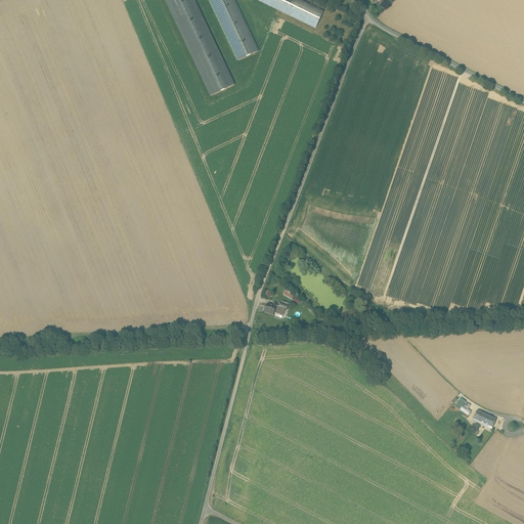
[(164,0),(211,96),(234,85),(192,0),(164,0)]
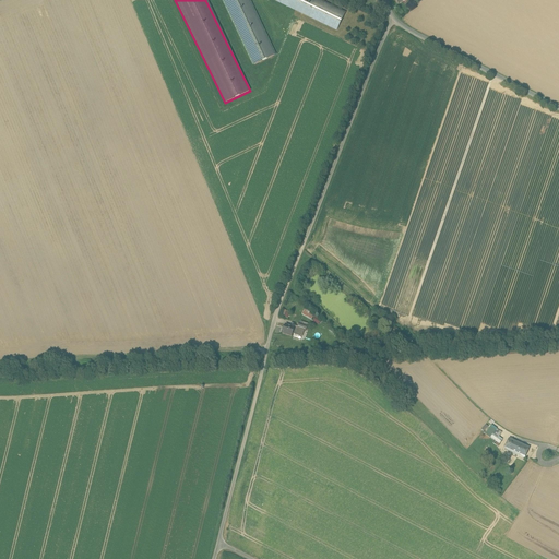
[(224,0),(254,64),(274,56),(248,0),(224,0)]
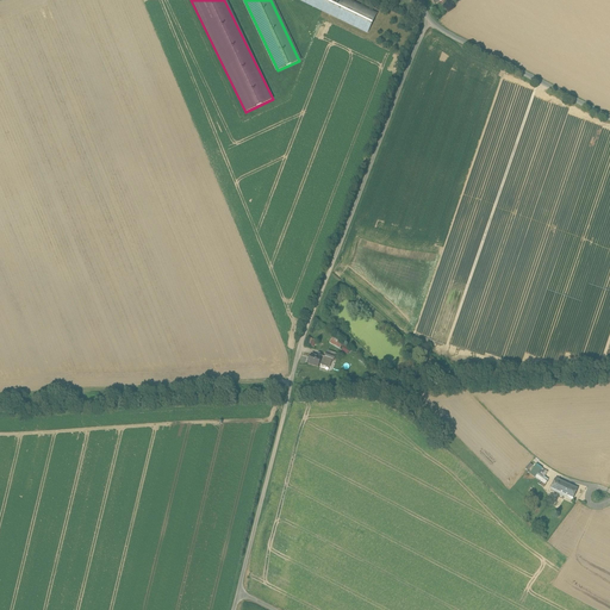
[(377,14),(346,0),(300,0),(368,32),(377,14)]
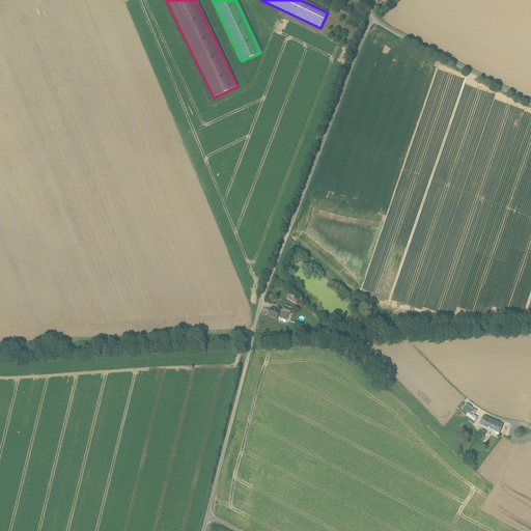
[(277,310),(271,308),(269,316),(277,319),(280,310),(277,309),(277,310)]
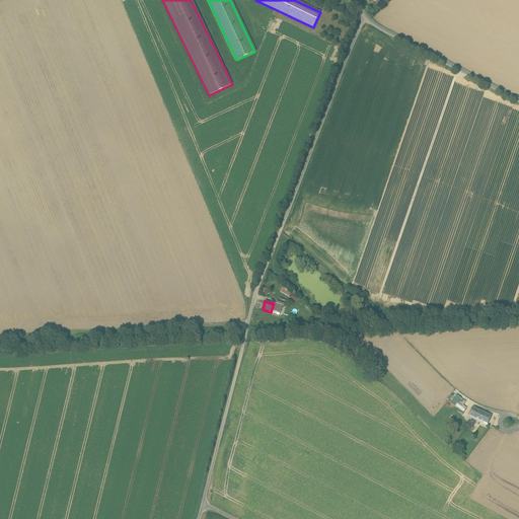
[(458,396),(451,403),(459,409),(457,411),(462,415),(468,405),(463,402),(464,400),(458,396)]
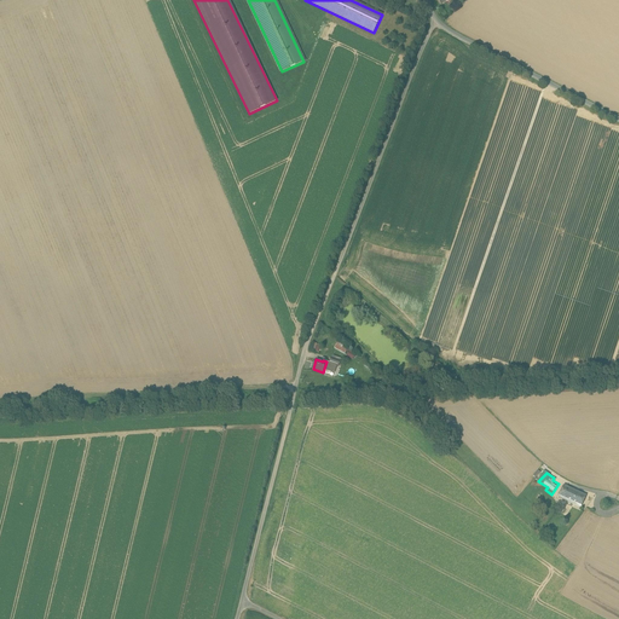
[(572,503),(577,492),(568,489),(563,498),(572,503)]
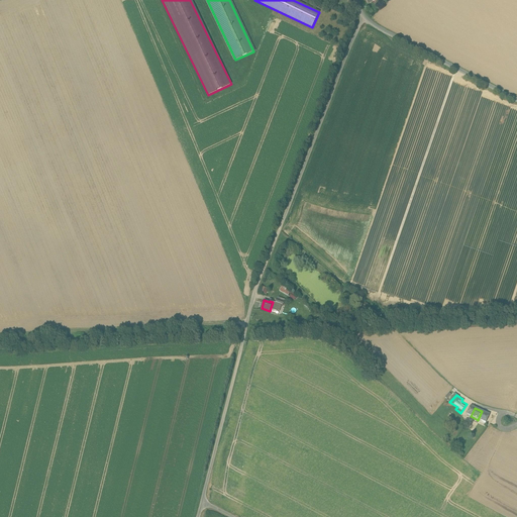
[(485,423),(489,414),(482,411),(478,420),(485,423)]
